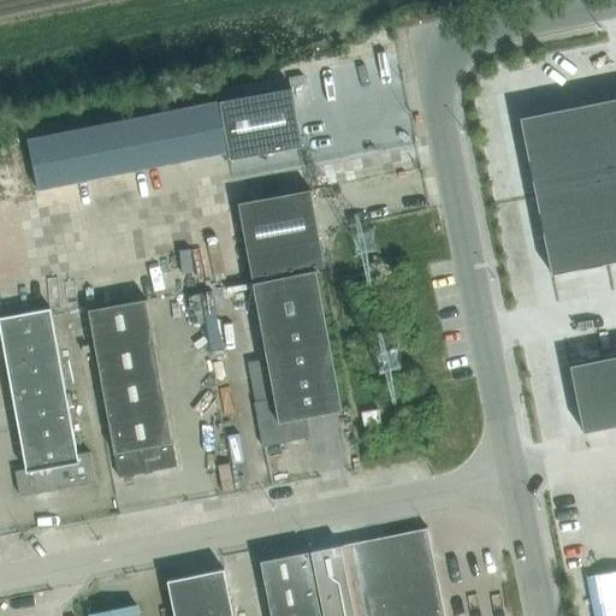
[(214,104),(224,153),(225,161),(303,146),(291,89),(214,104)]
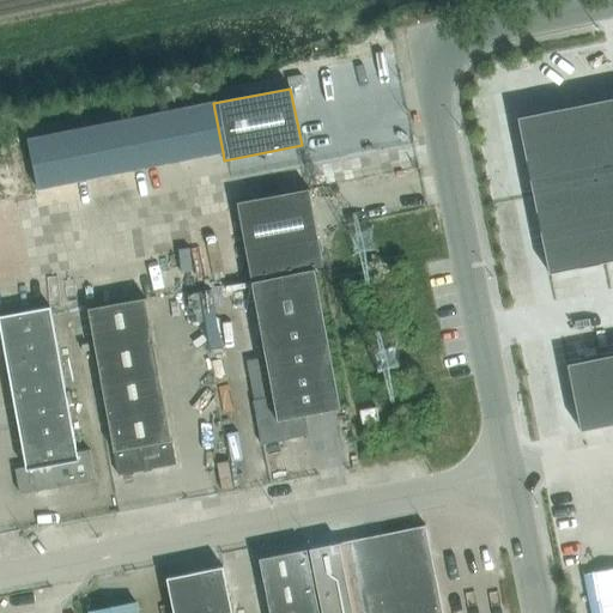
[(612,97),(517,117),(533,195),(584,184),(612,178),(612,97)]
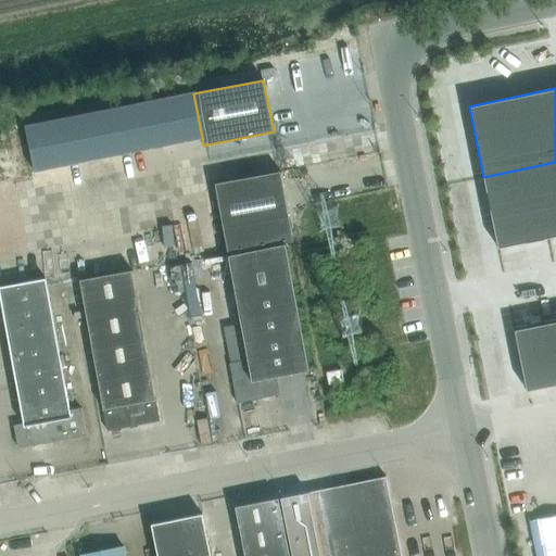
[(202,138),(193,93),(172,98),(180,142),(202,138)]
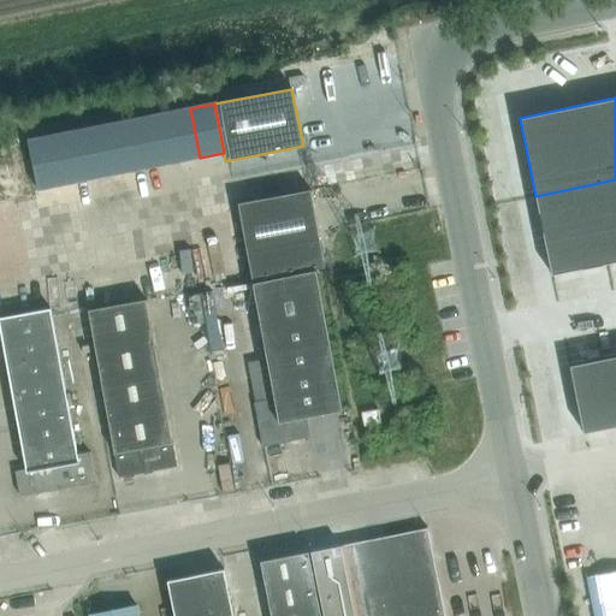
[(200,158),(190,108),(167,113),(177,163),(200,158)]
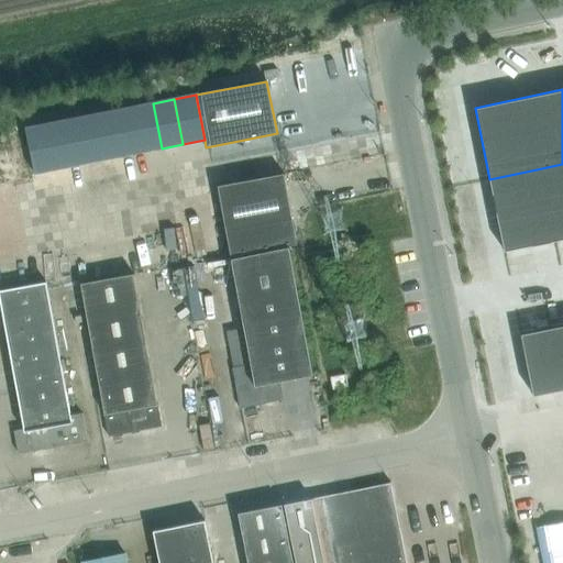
[(162,148),(153,103),(131,108),(140,153),(162,148)]
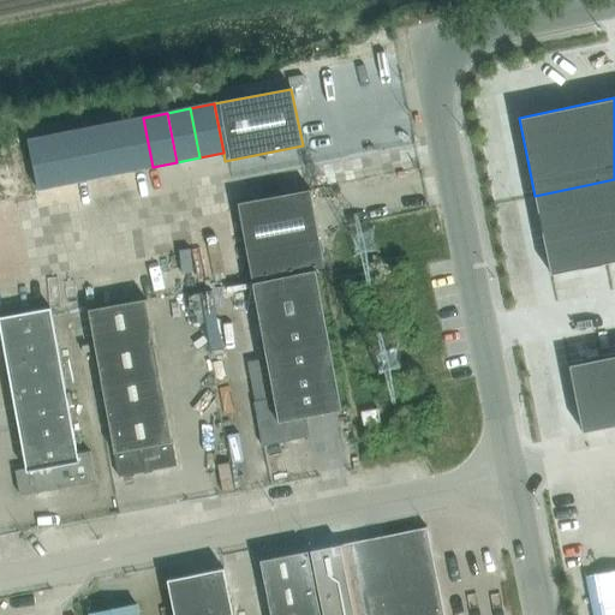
[(153,167),(143,118),(120,121),(130,171),(153,167)]
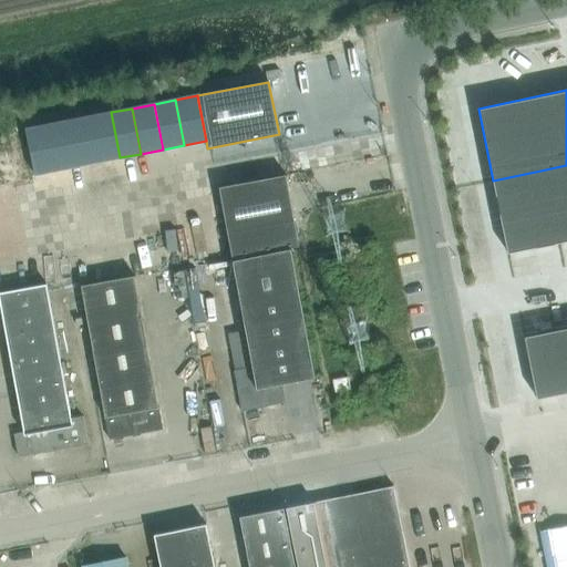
[(120,157),(111,112),(90,116),(99,162),(120,157)]
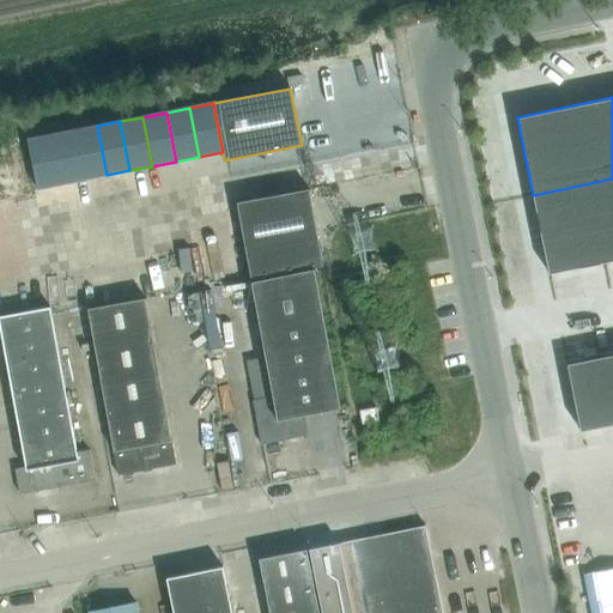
[(107,175),(97,126),(73,131),(84,180),(107,175)]
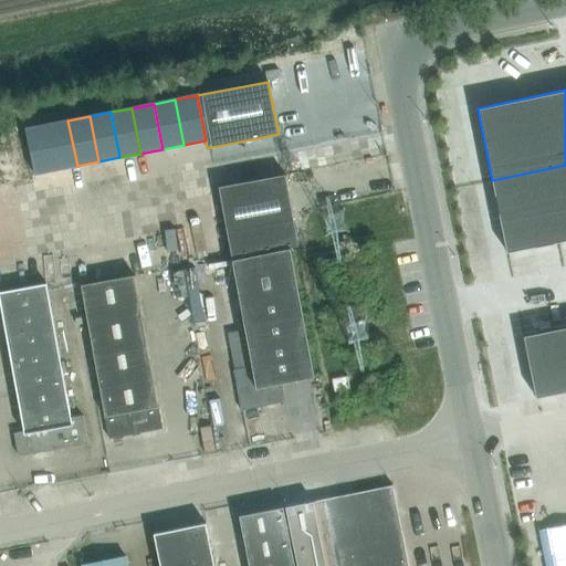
[(77,166),(67,121),(46,125),(55,170),(77,166)]
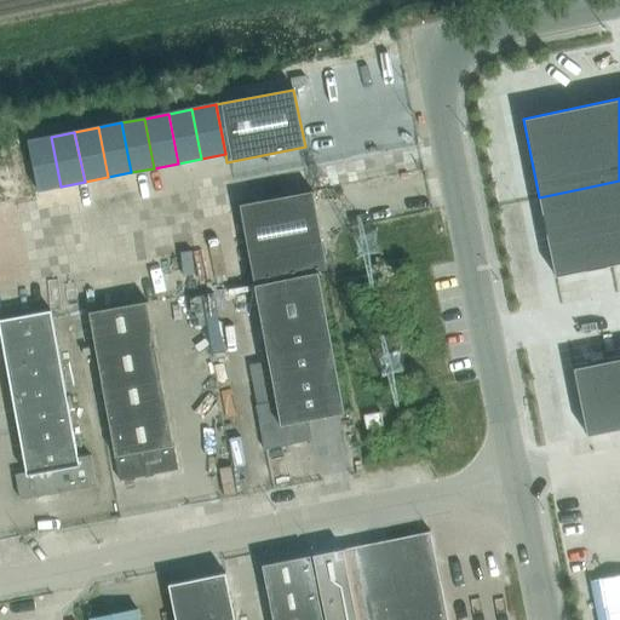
[(61,187),(51,137),(28,142),(38,190),(61,187)]
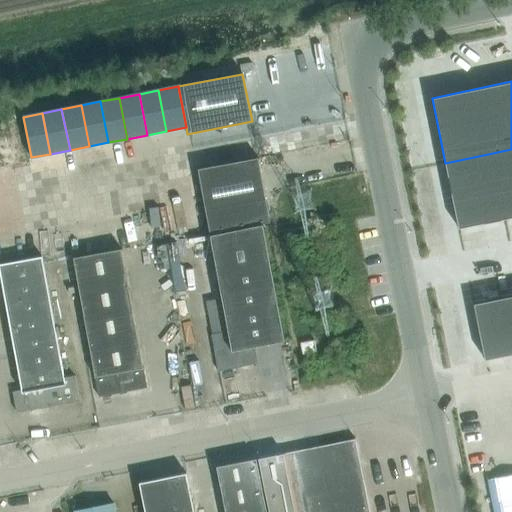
[(511,149),(488,154),(502,220),(511,217),(511,149)]
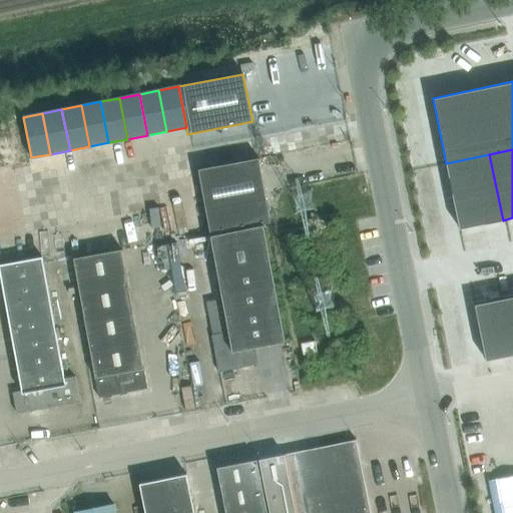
[(489,154),(446,163),(459,229),(503,220),(489,154)]
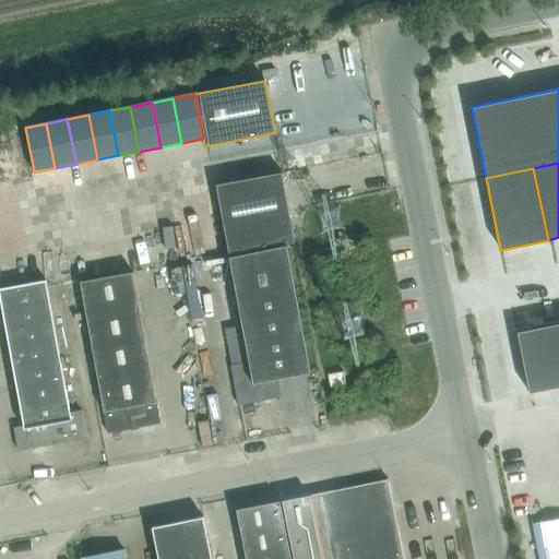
[(215,183),(228,253),(295,242),(282,173),(215,183)]
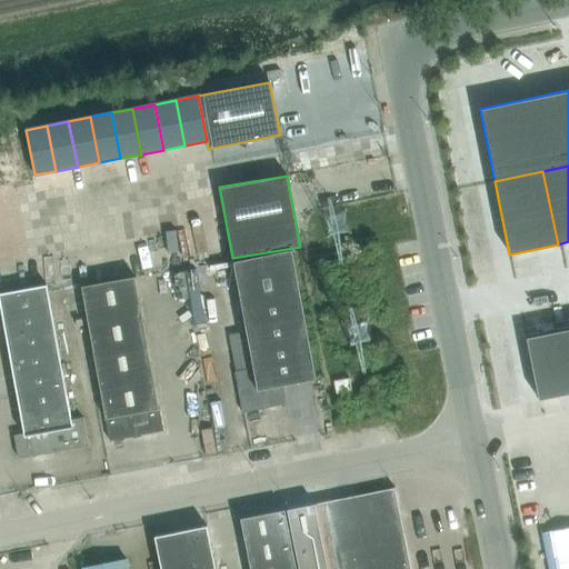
[(241,302),(299,292),(291,249),(233,261),(241,302)]
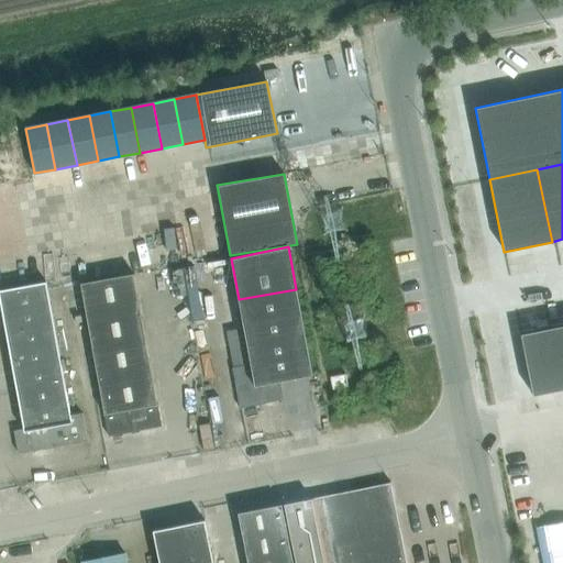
[(86,317),(140,307),(133,274),(80,284),(86,317)]
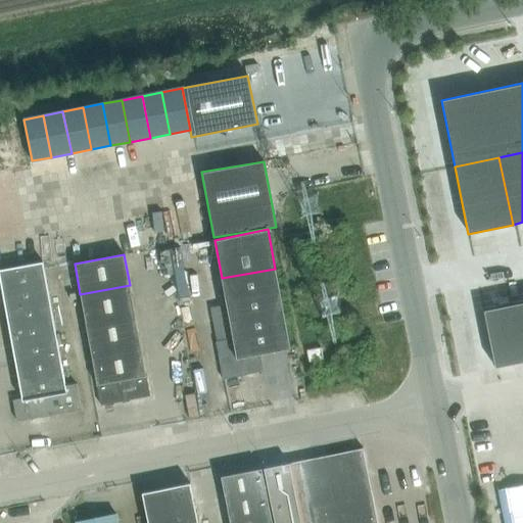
[(16,421),(81,409),(76,383),(64,385),(42,263),(0,270),(0,278),(22,398),(12,399),(16,421)]
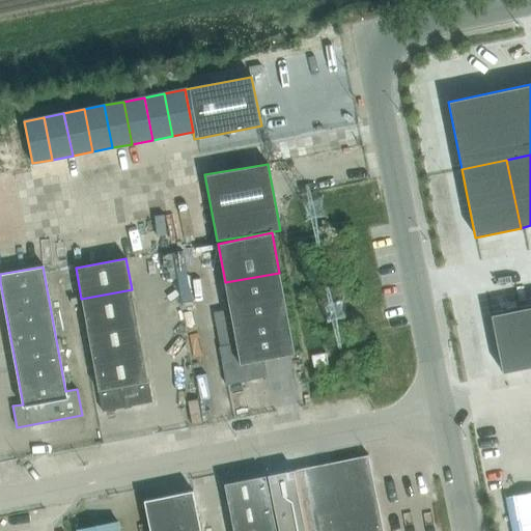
[(287,313),(279,273),(225,282),(232,323),(287,313)]
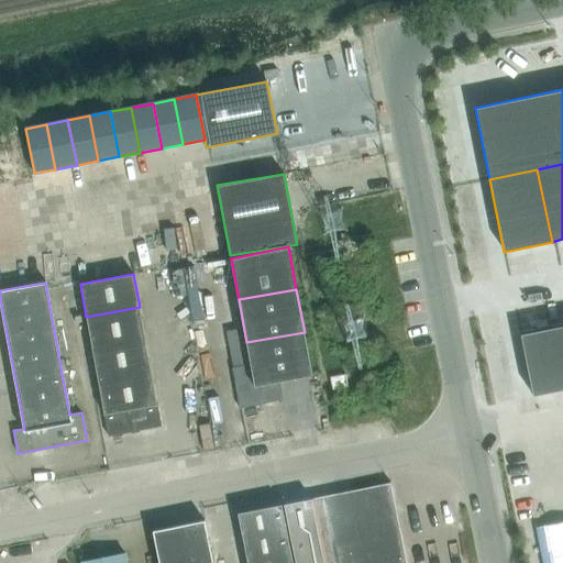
[(140,307),(86,317),(92,348),(145,338),(140,307)]
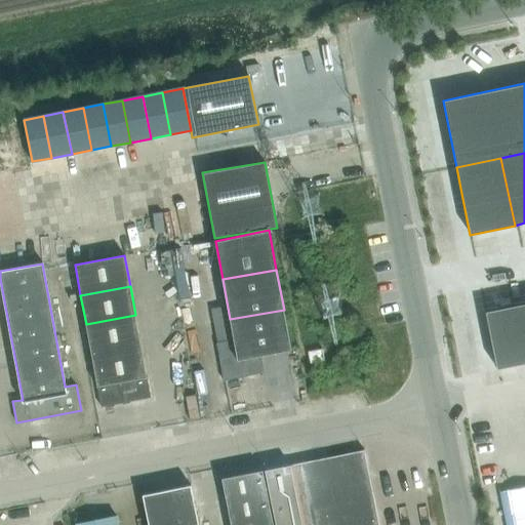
[(524,303),(513,306),(524,364),(524,363),(524,303)]
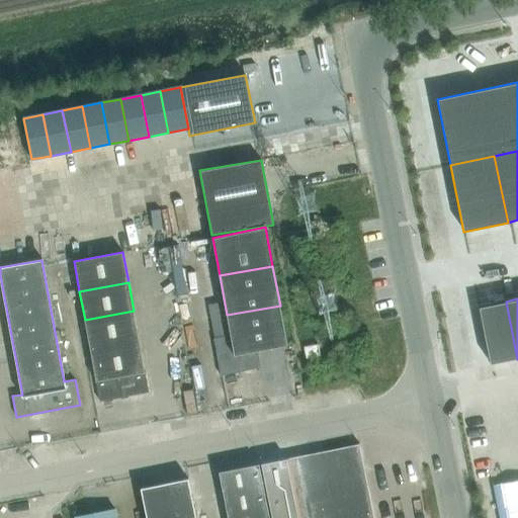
[(506,301),(479,307),(491,364),(517,359),(506,301)]
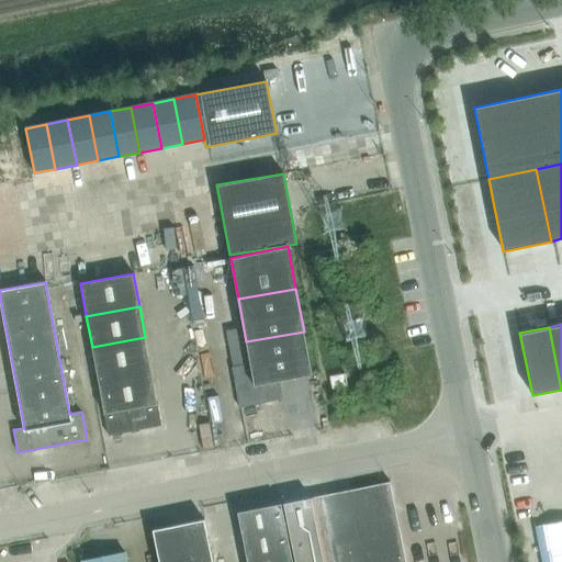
[(312,374),(304,332),(246,341),(249,363),(231,366),(238,406),(281,398),(278,380),(312,374)]
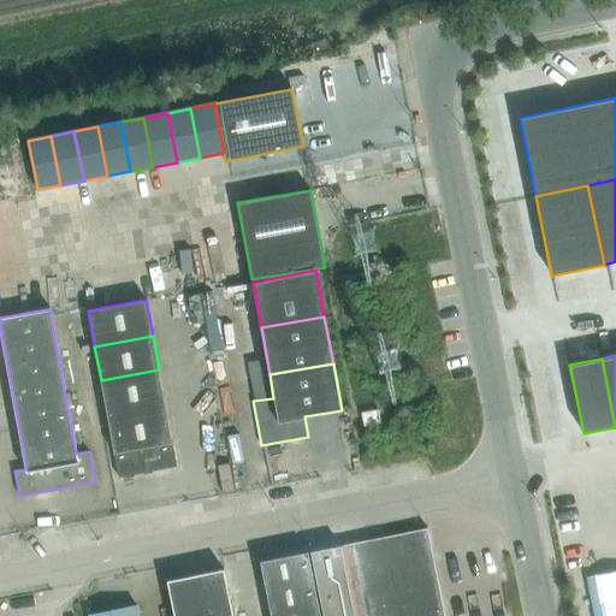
[(159,369),(101,380),(107,418),(166,406),(159,369)]
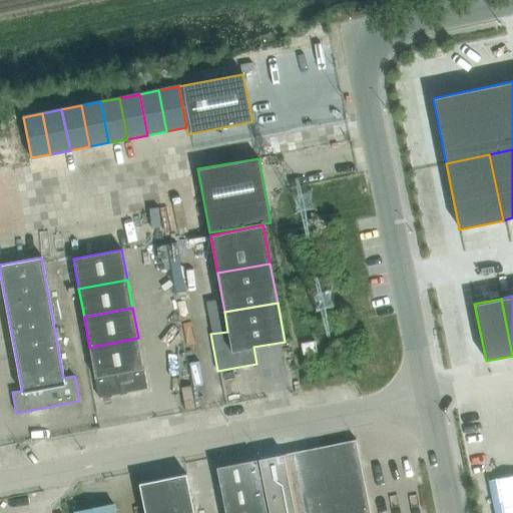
[(138,338),(89,348),(95,377),(143,368),(138,338)]
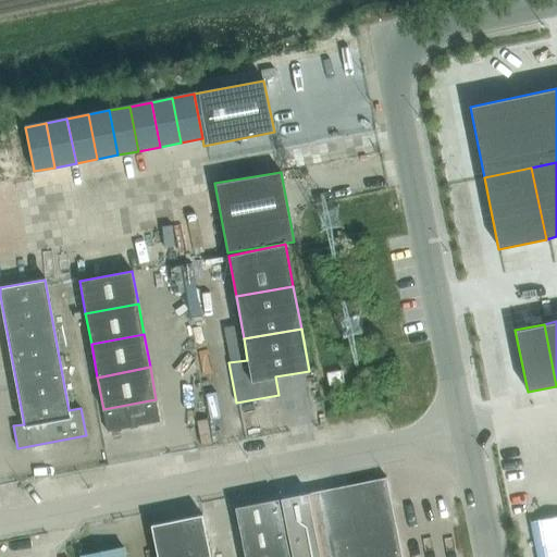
[(344,383),(344,381),(342,370),(326,373),(329,386),(344,383)]
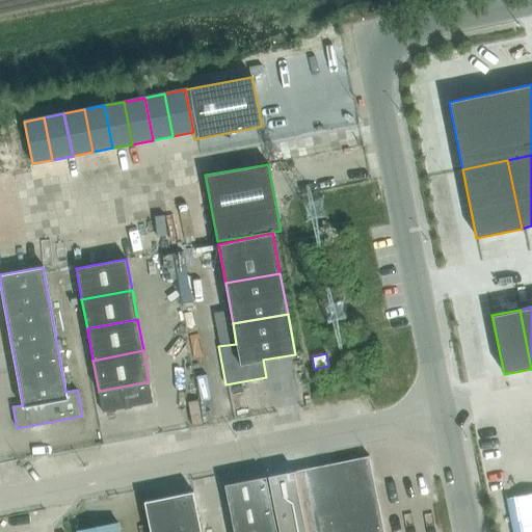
[(149,381),(99,391),(103,413),(153,402),(149,381)]
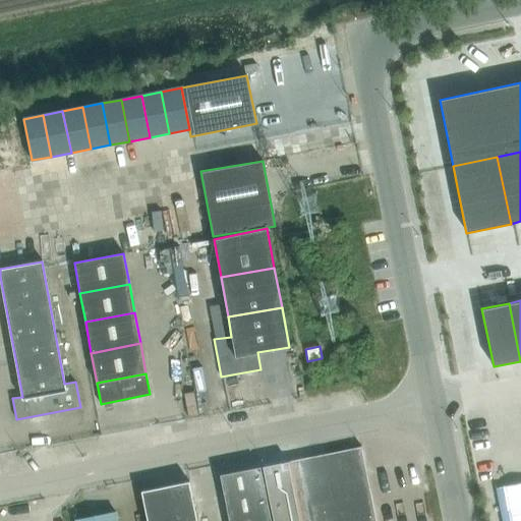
[(375,520),(361,447),(290,461),(301,520),(375,520)]
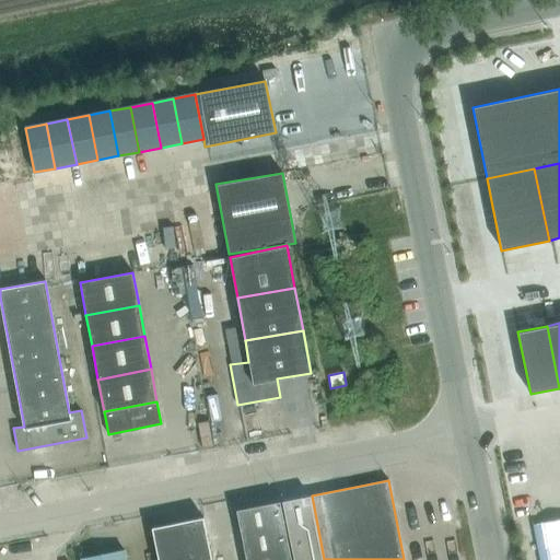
[(324,559),(312,496),(282,501),(293,559),(324,559)]
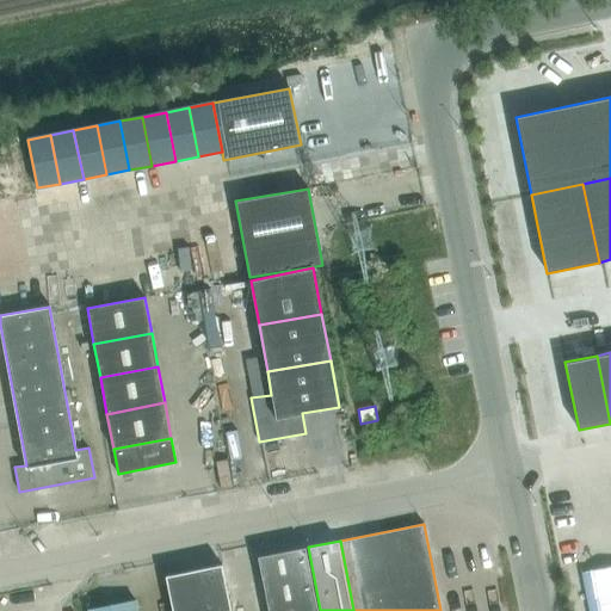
[(258,556),(264,582),(310,573),(306,548),(258,556)]
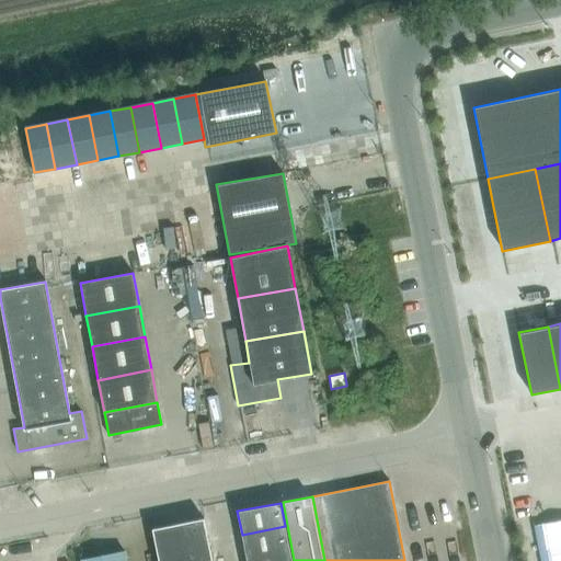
[(159,560),(212,560),(204,518),(152,529),(159,560)]
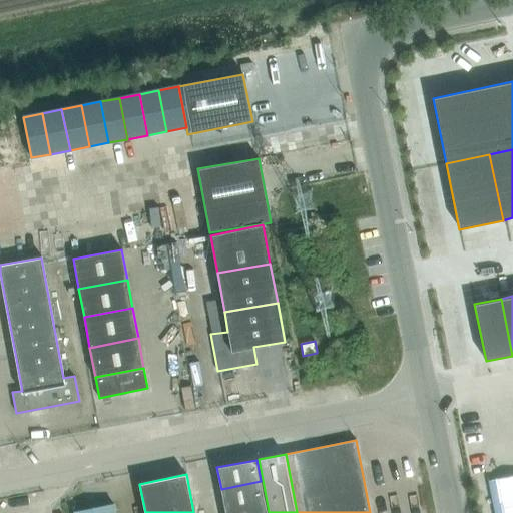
[(221,489),(224,504),(225,511),(266,503),(261,481),(221,489)]
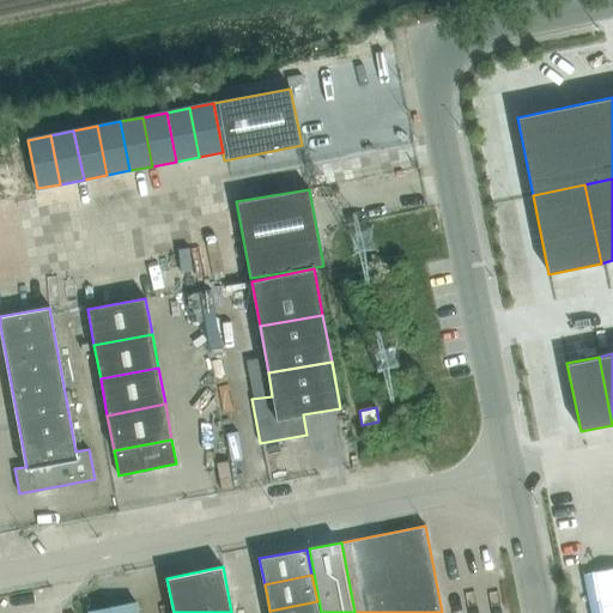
[(269,611),(269,612),(319,612),(317,601),(269,611)]
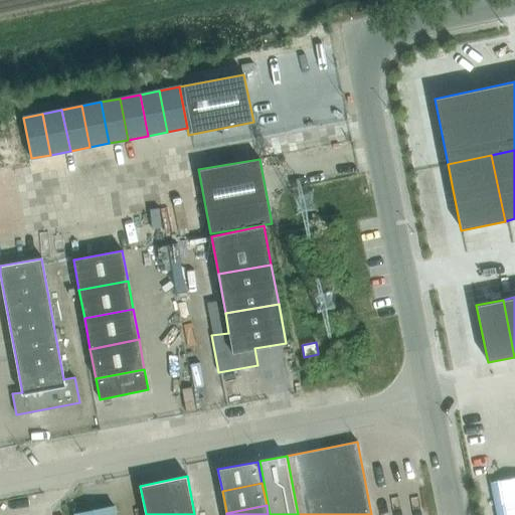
[(73,514),(116,514),(114,506),(74,514),(73,514)]
